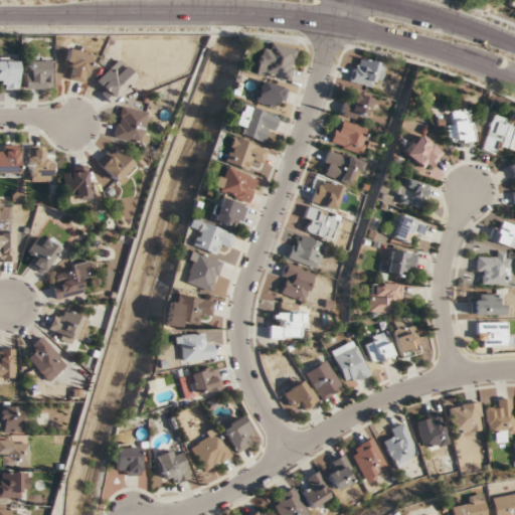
[(254,73),(289,81),(296,49),(271,43),(269,53),(260,50),(254,73)]
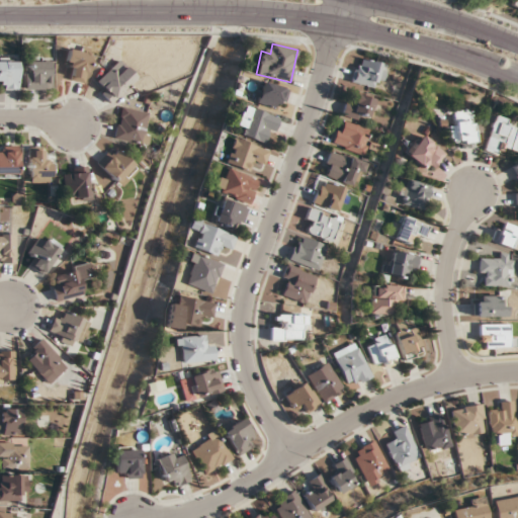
[(71,79),(83,83),(91,53),(70,47),(64,67),(74,70),(71,79)]
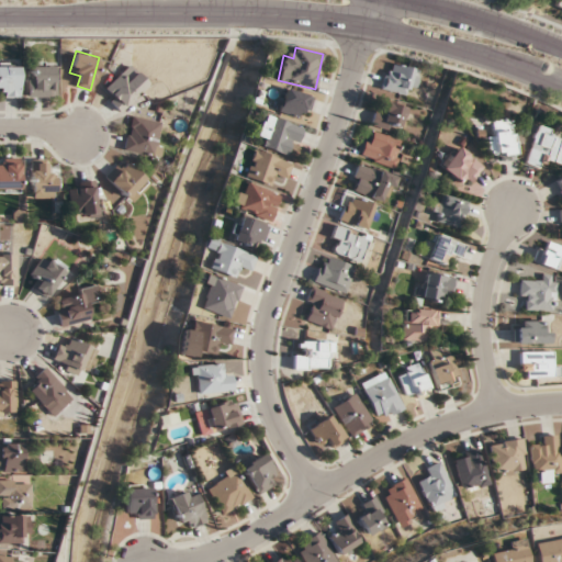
[(19,63),(0,63),(0,86),(1,87),(1,97),(19,97),(19,63)]
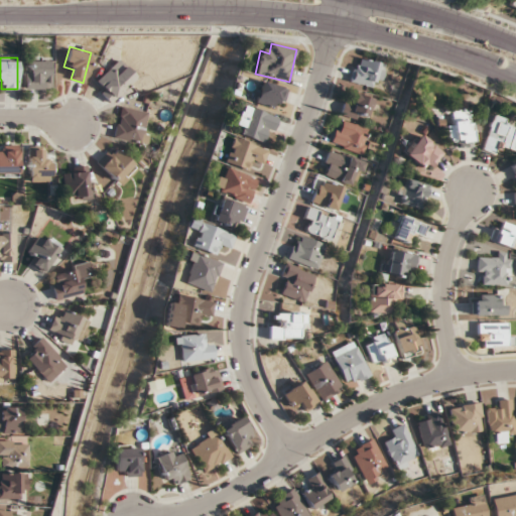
[(350,81),(377,89),(384,65),(357,57),(350,81)]
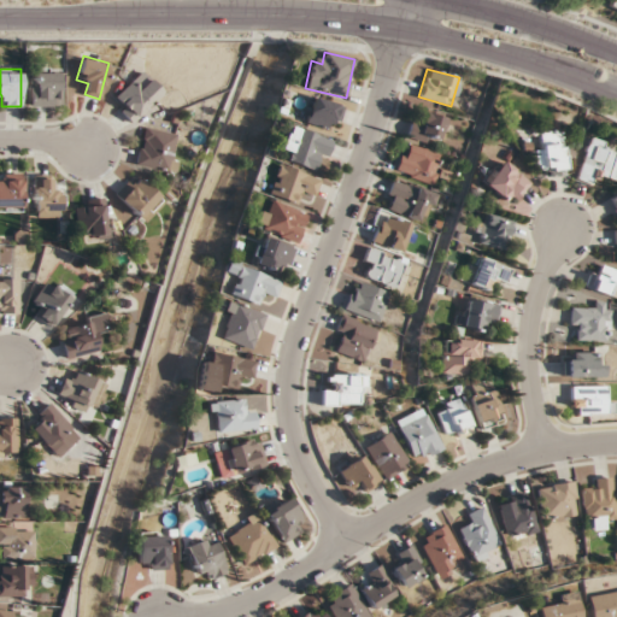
[(31,71),(31,106),(58,106),(58,71),(31,71)]
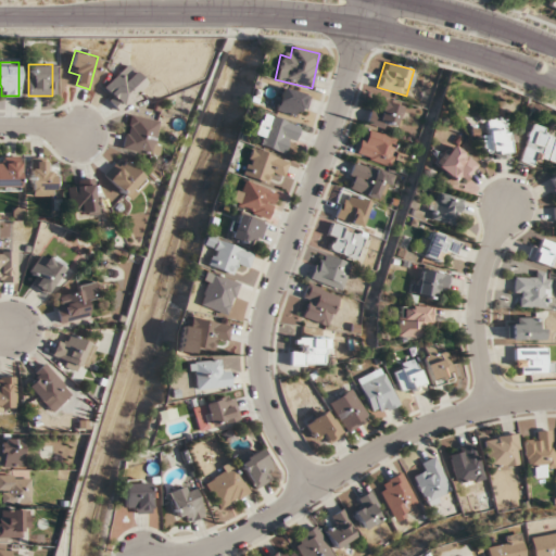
[(118,111),(147,85),(128,64),(100,91),(118,111)]
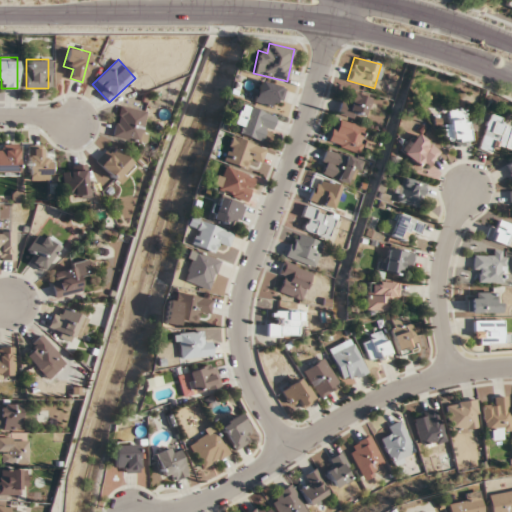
[(277,109),(284,88),(259,80),(252,100),(277,109)]
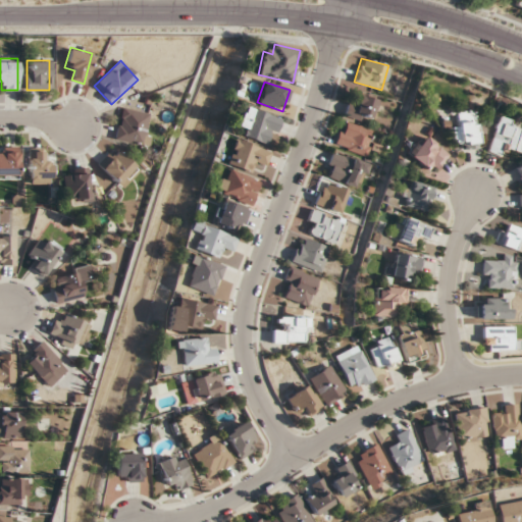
[(369,123),(378,101),(360,94),(355,105),(349,102),(344,113),(369,123)]
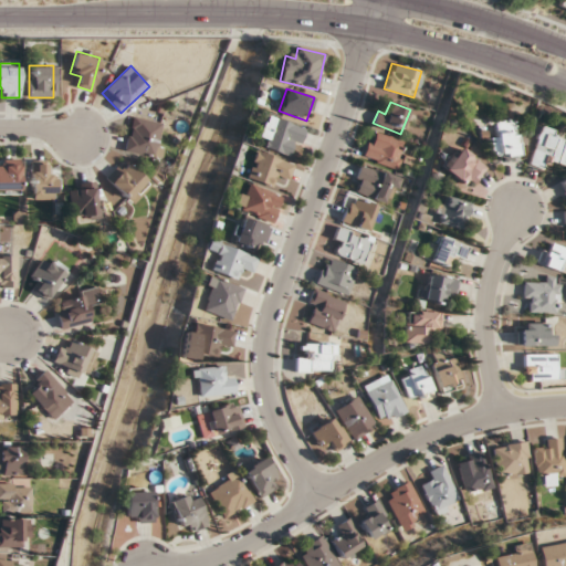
[(304,129),(266,115),(255,144),(286,156),(290,147),(296,149),(304,129)]
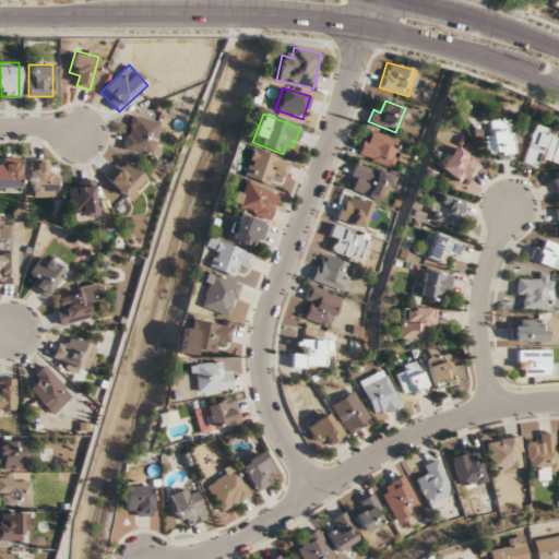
[(123,150),(154,155),(161,122),(130,116),(123,150)]
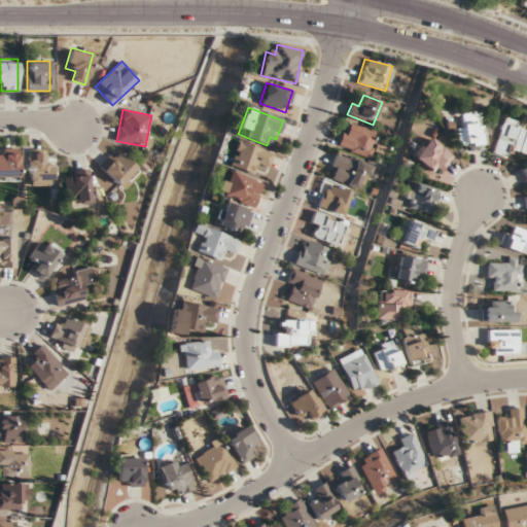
[(484,148),(479,111),(460,114),(465,151),(484,148)]
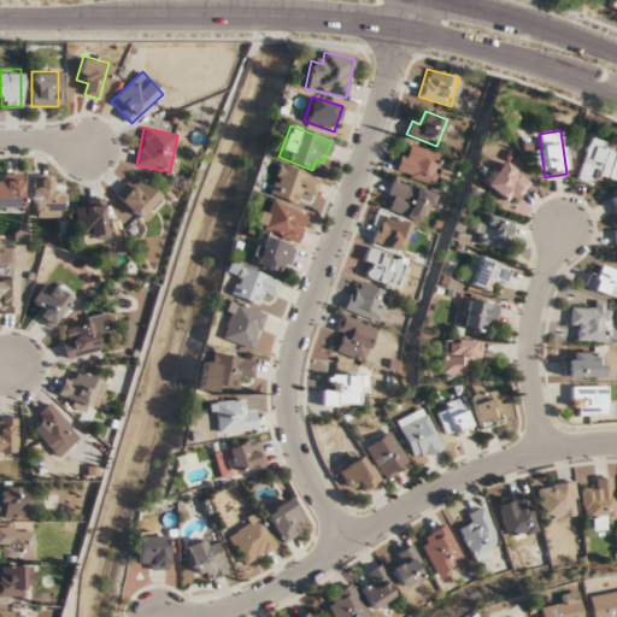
[(613,180),(616,165),(616,146),(589,139),(577,178),(595,184),(598,175),(613,180)]
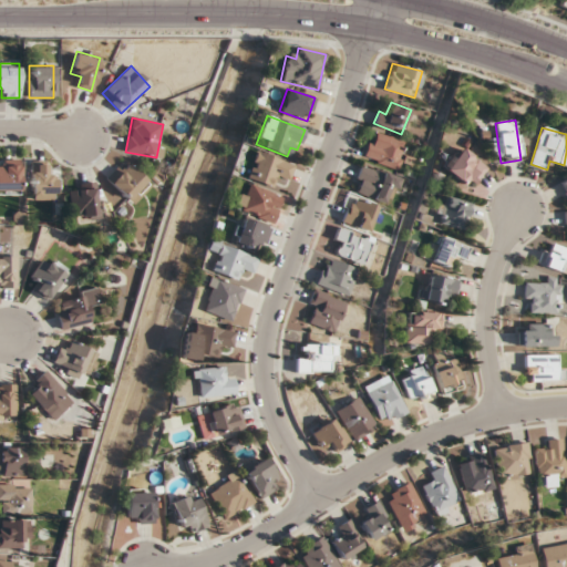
[(405,142),(371,131),(363,158),(397,169),(405,142)]
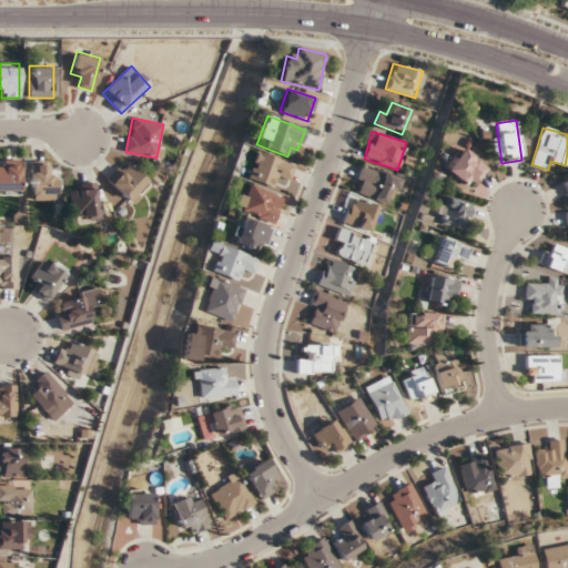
[(470,190),(488,168),(460,148),(444,170),(470,190)]
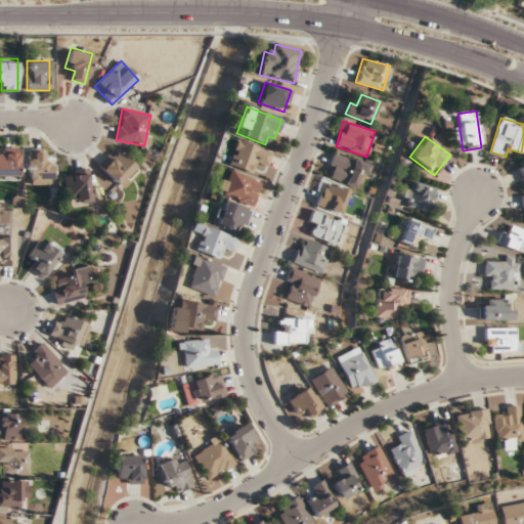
[(254,164),(264,167),(270,151),(235,139),(226,165),(251,173),(254,164)]
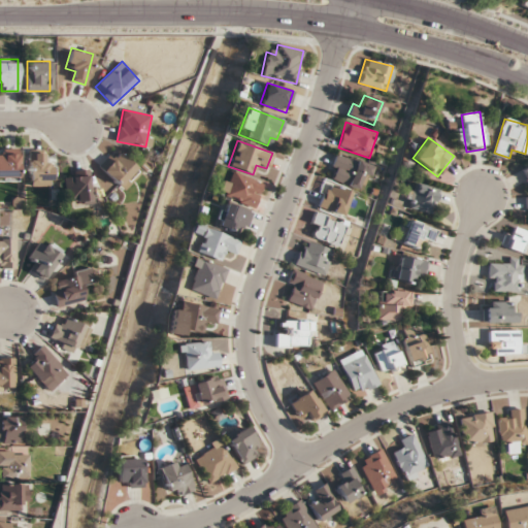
[(0,180),(18,180),(18,150),(0,149),(0,180)]
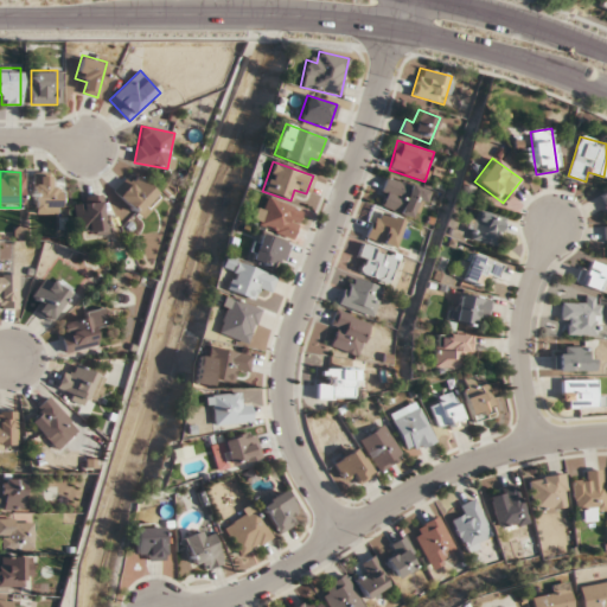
[(138,216),(158,197),(138,174),(116,195),(138,216)]
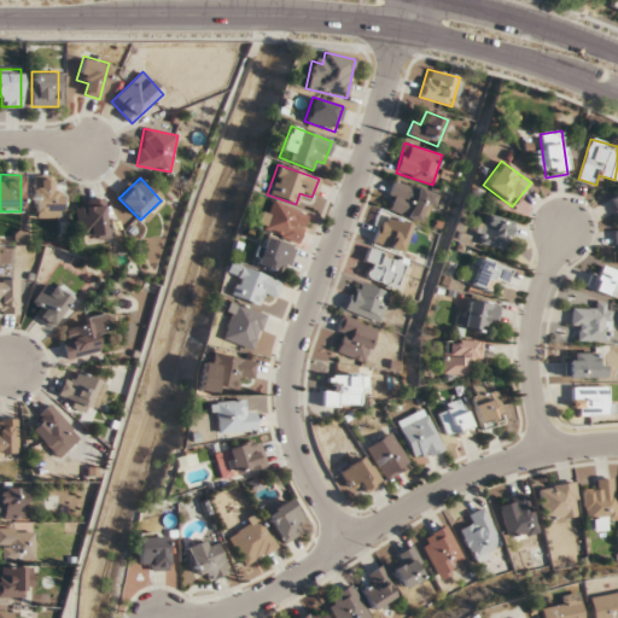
[(57,216),(57,179),(30,179),(30,216),(57,216)]
